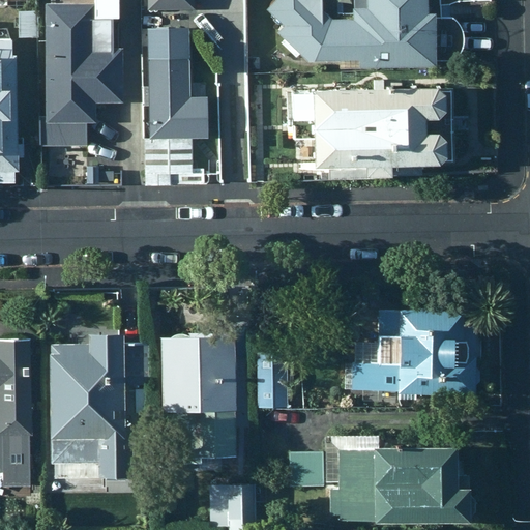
[(0,0),(0,182),(18,182),(18,172),(21,172),(17,54),(13,54),(13,40),(37,39),(36,8),(17,9),(6,5),(7,0),(0,0)]
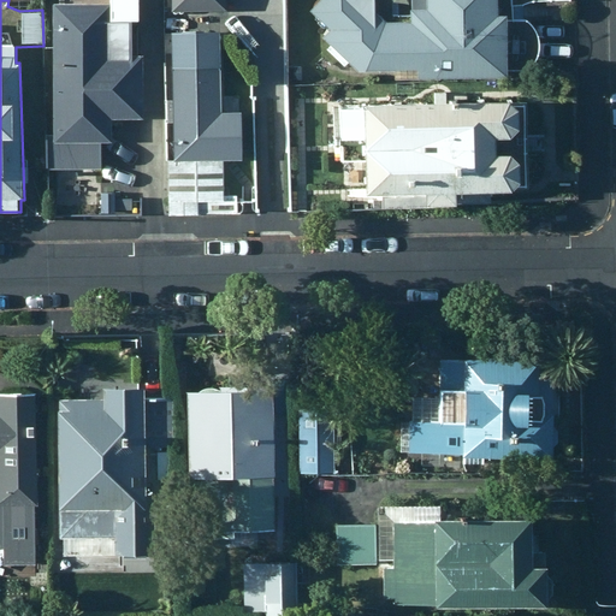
[(59,0),(60,4),(52,3),(52,136),(46,136),(46,170),(101,169),(101,143),(111,143),(111,120),(141,119),(141,57),(131,57),(131,23),(140,23),(138,0),(59,0)]
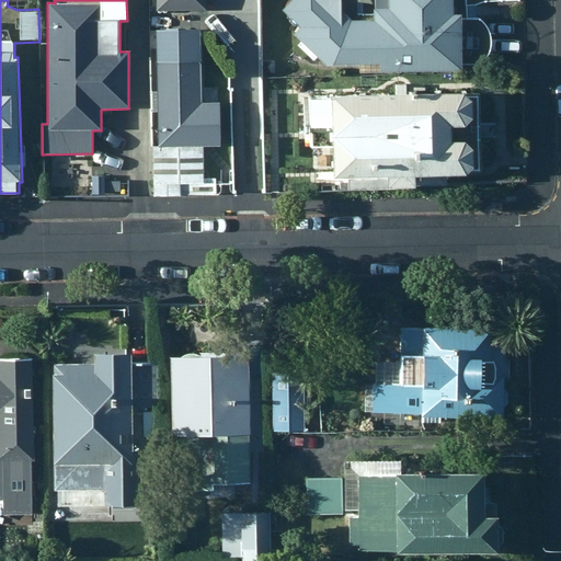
[(156,0),(157,12),(208,11),(207,0),(156,0)]
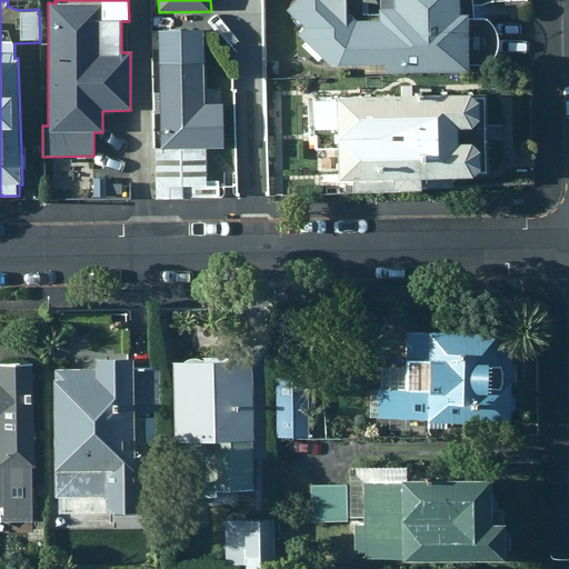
[(473,6),(472,0),(367,0),(368,15),(378,15),(379,20),(355,22),(346,12),(345,0),(293,0),(285,10),(303,28),(297,36),(305,42),(300,47),(317,61),(320,58),(330,66),(385,66),(385,73),(468,71),(468,65),(487,67),(487,65),(490,60),(493,57),(496,51),(497,47),(498,41),(496,36),(495,31),(492,26),(489,22),(486,19),(485,19),(485,5),(473,6)]
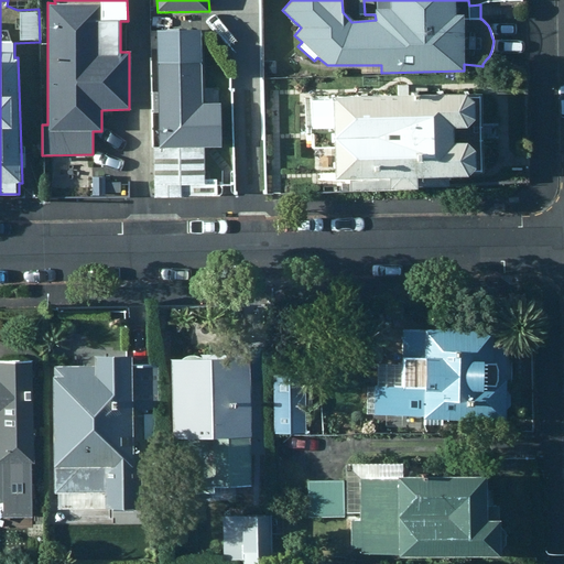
[(199,34),(155,35),(158,148),(152,148),(153,194),(166,194),(180,193),(180,186),(204,186),(203,142),(209,142),(208,108),(201,108),(199,34)]
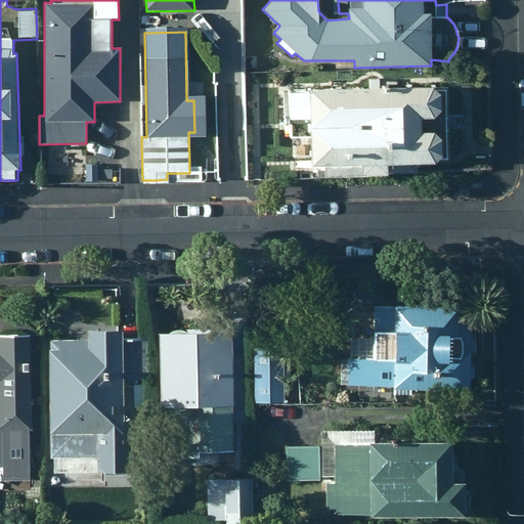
[(379,89),(379,79),(369,79),(366,79),(367,89),(288,90),(289,120),(308,120),(309,120),(309,128),(310,167),(324,166),(325,177),(386,176),(386,175),(386,173),(417,173),(417,165),(433,165),(440,157),(440,140),(433,133),(421,133),(421,120),(433,120),(433,119),(440,112),(439,95),(431,88),(379,89)]
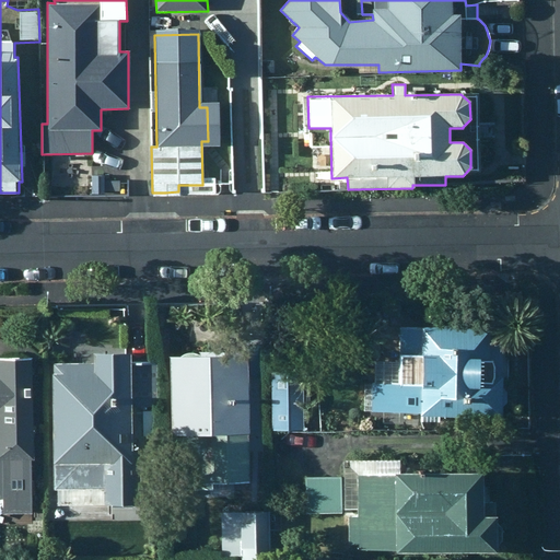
[(501,420),(502,336),(489,335),(489,330),(421,327),(421,329),(400,329),(399,385),(372,384),(371,413),(419,413),(419,419),(501,420)]
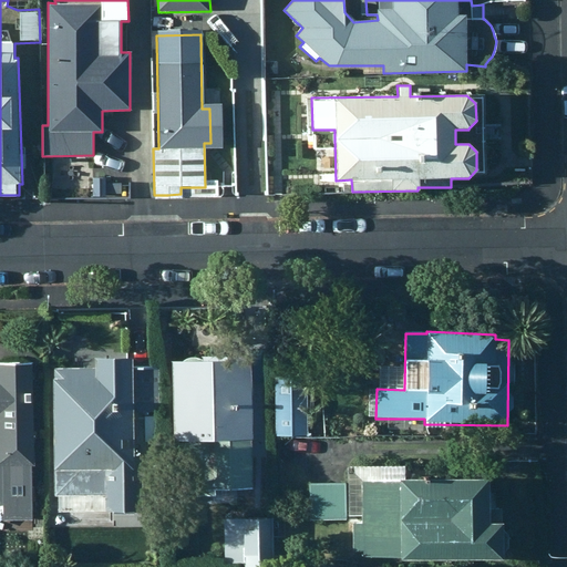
[(198,361),(172,362),(173,442),(210,441),(212,491),(253,490),(249,362),(240,363),(240,356),(198,357),(198,361)]
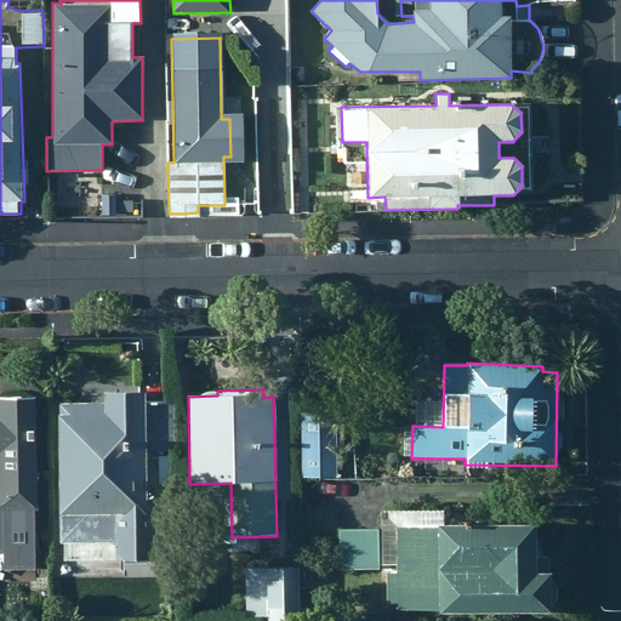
[(97,403),(56,404),(58,543),(95,543),(95,559),(135,558),(147,558),(144,451),(167,451),(167,402),(167,393),(97,394),(97,403)]
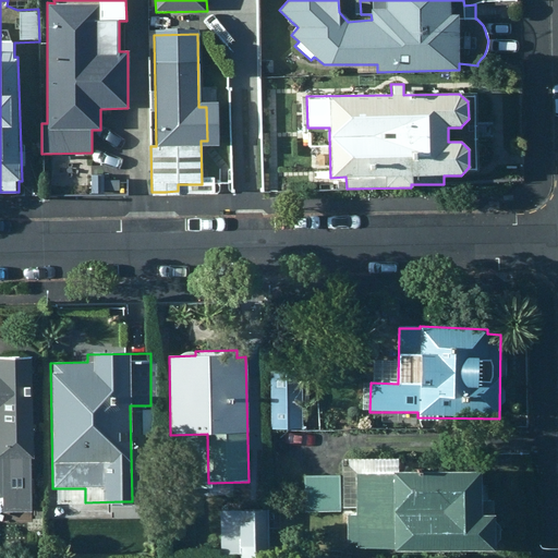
[(33,460),(29,358),(0,358),(0,497),(2,497),(2,511),(31,510),(31,460),(33,460)]
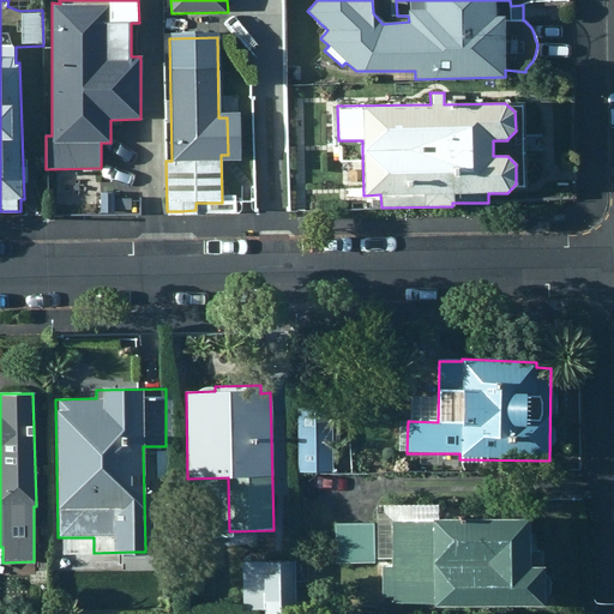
[(331,408),(295,407),(296,473),(333,471),(331,408)]
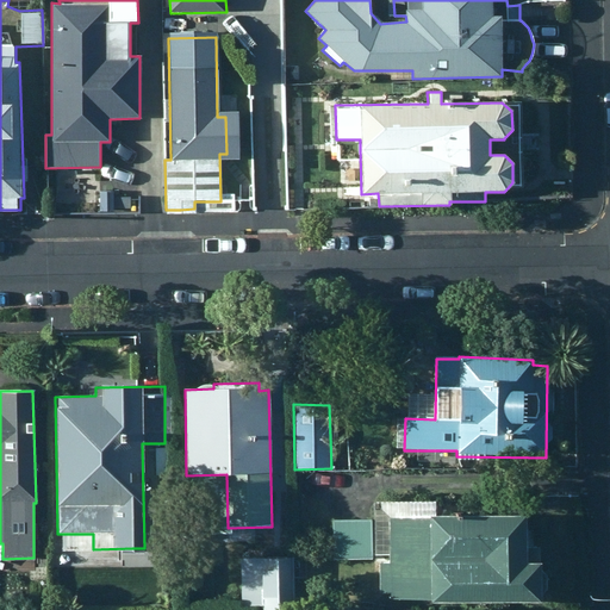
[(430,599),(430,603),(542,604),(541,547),(526,548),(526,516),(436,516),(435,502),(374,500),(373,555),(388,556),(388,564),(379,564),(379,595),(390,595),(390,599),(430,599)]
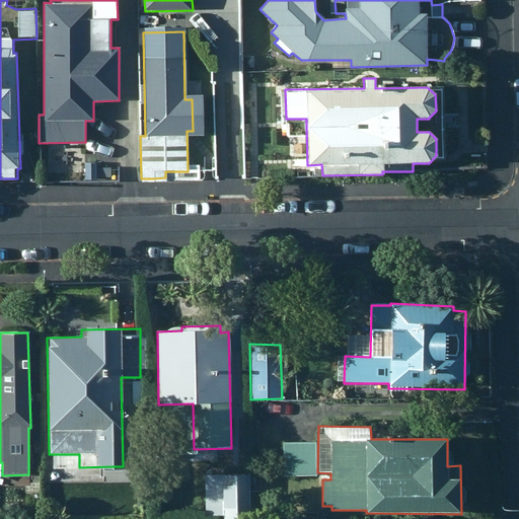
[(315,476),(314,442),(282,442),(283,476),(315,476)]
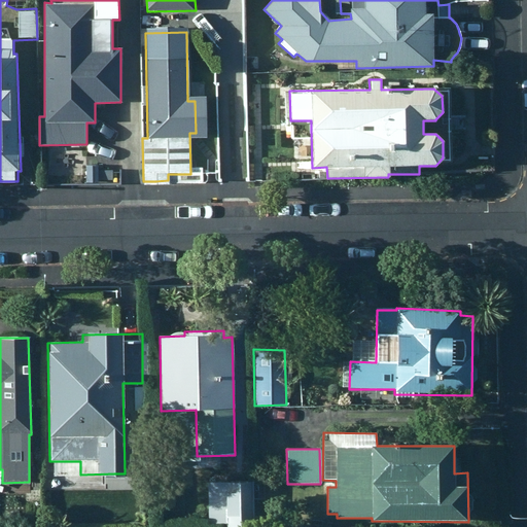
[(252,526),(251,481),(207,483),(209,524),(226,523),(225,526),(252,526)]
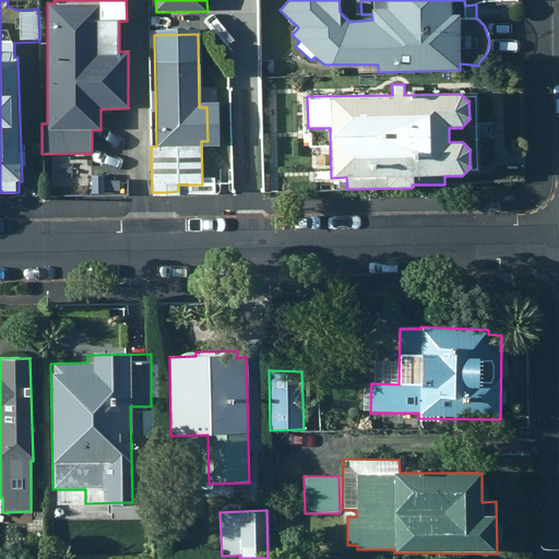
All buildings are outlined.
